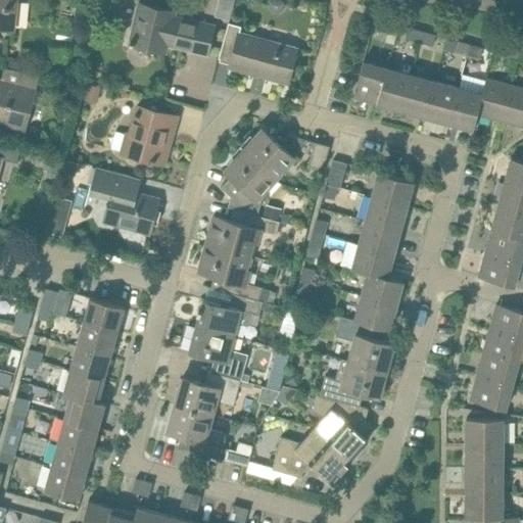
[(0,0),(0,28),(14,29),(16,0),(0,0)]
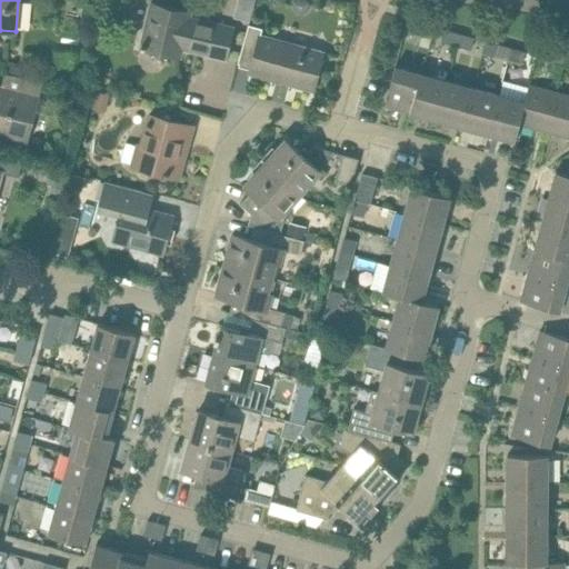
[(190,12),(151,3),(141,47),(180,57),(183,42),(211,49),(210,55),(226,59),(232,28),(189,18),(190,12)]
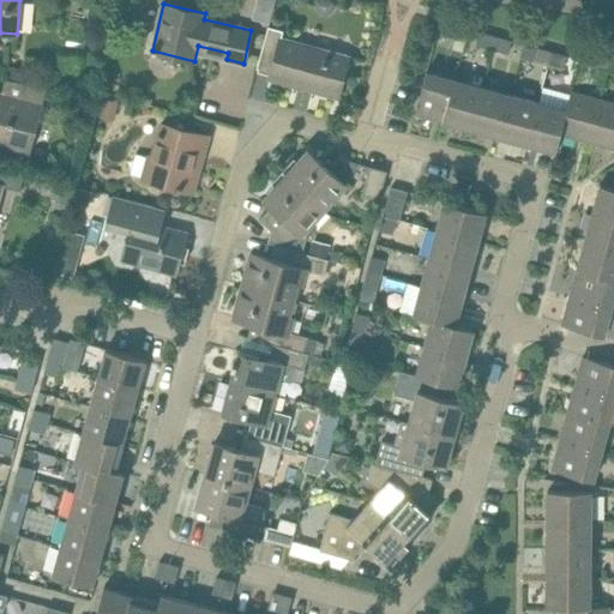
[(283,30),(268,26),(257,68),(271,72),(269,79),(338,97),(349,56),(281,37),(283,30)]
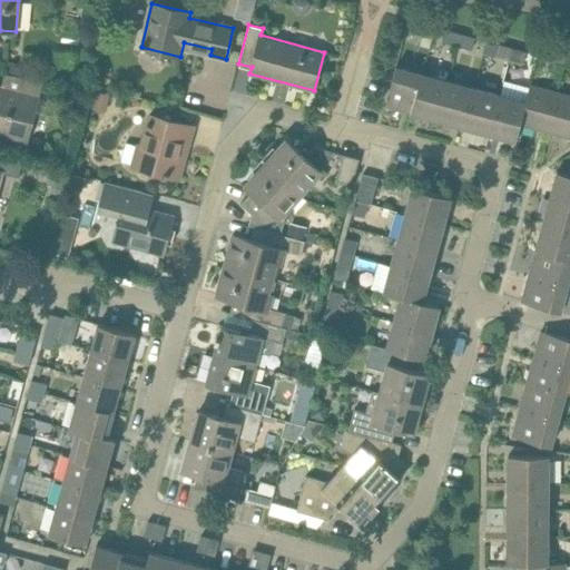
[(458,47),(461,33),(449,30),(444,43),(458,47)]
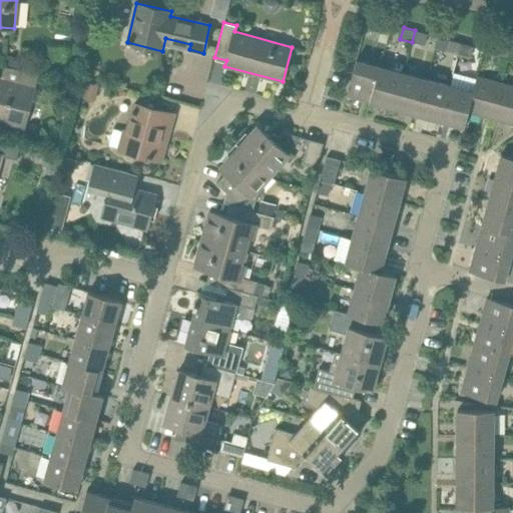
[(435,48),(438,37),(415,30),(412,42),(435,48)]
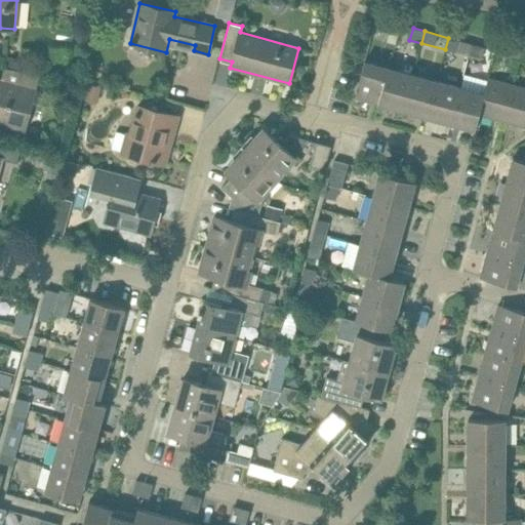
[(469,55),(472,44),(448,38),(445,49),(469,55)]
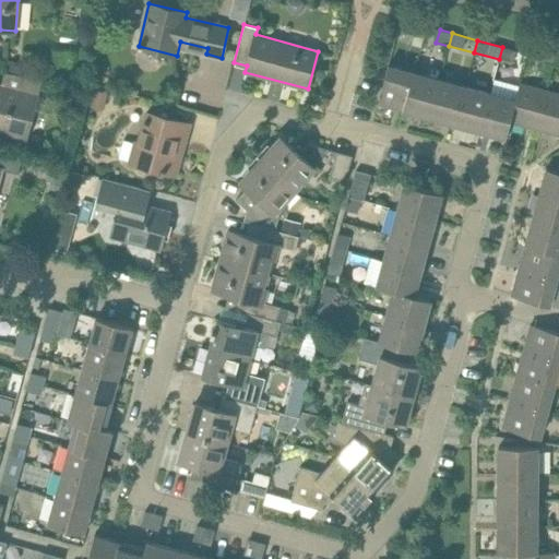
[(516,50),(502,47),(499,59),(501,60),(499,68),(504,70),(507,61),(513,63),(516,50)]
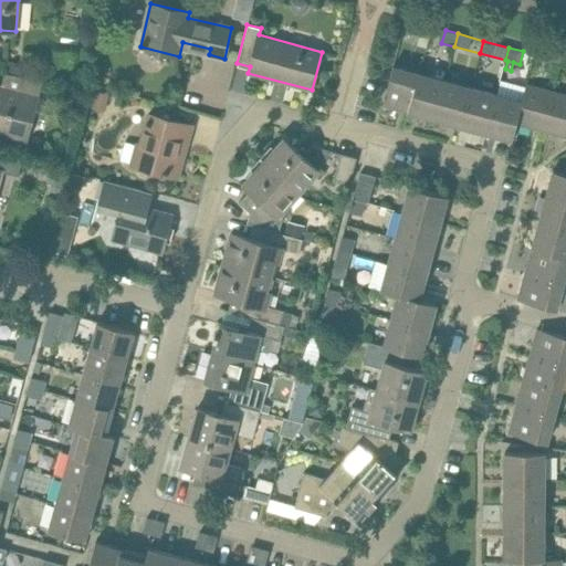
[(559,65),(563,53),(549,50),(546,62),(559,65)]
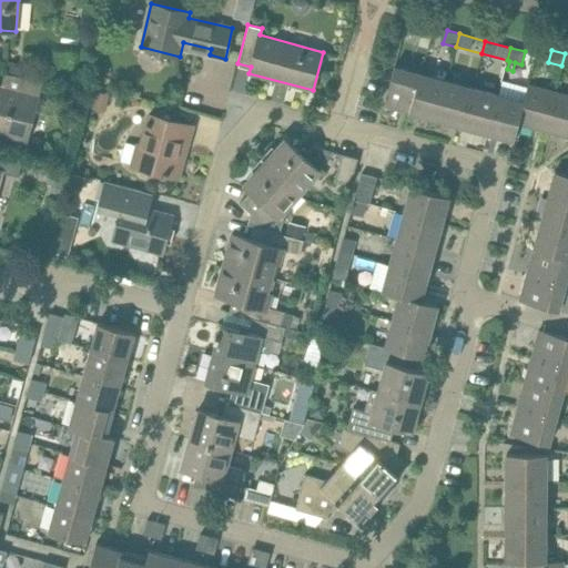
[(411,112),(421,73),(394,67),(384,104),(411,112)]
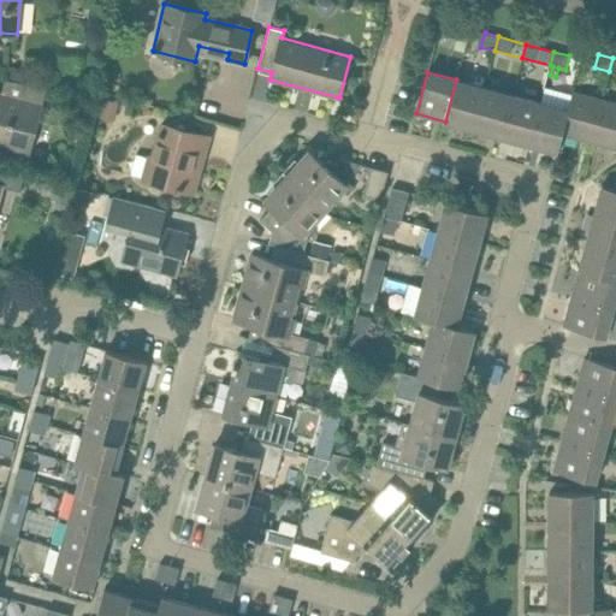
[(47,88),(24,83),(5,80),(0,98),(0,141),(30,149),(47,88)]
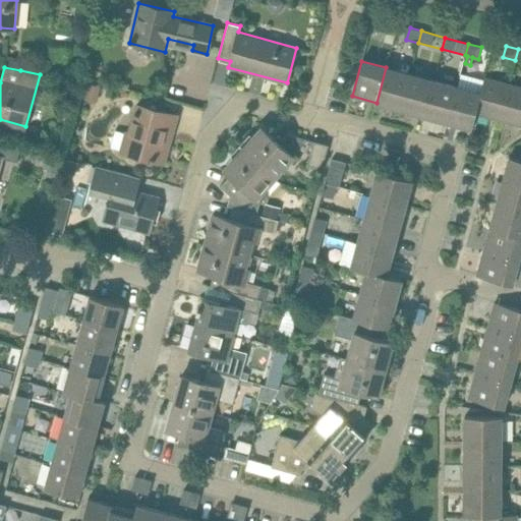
[(400,109),(410,74),(386,67),(377,103),(400,109)]
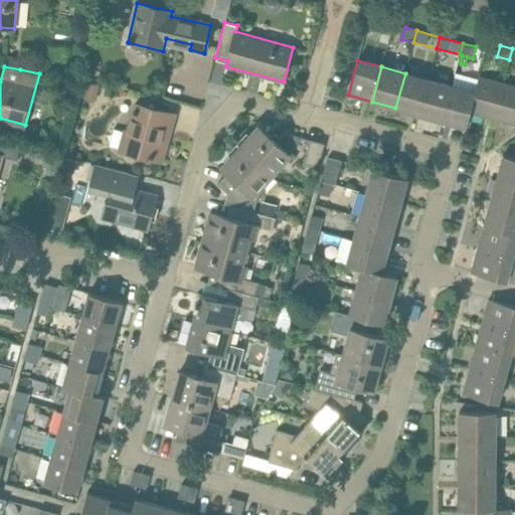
[(418,114),(428,79),(405,73),(395,108),(418,114)]
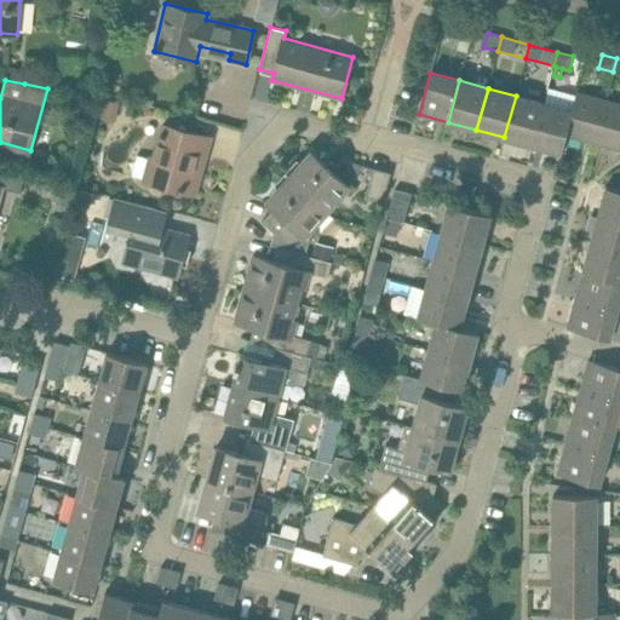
[(593,142),(606,101),(577,92),(572,112),(566,135),(567,135),(593,142)]
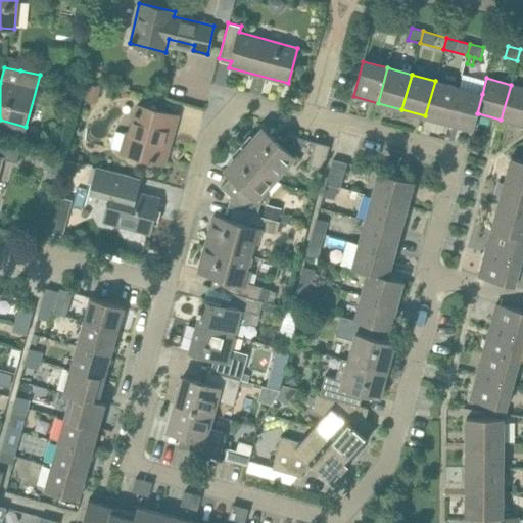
[(448,123),(459,87),(435,81),(425,115),(448,123)]
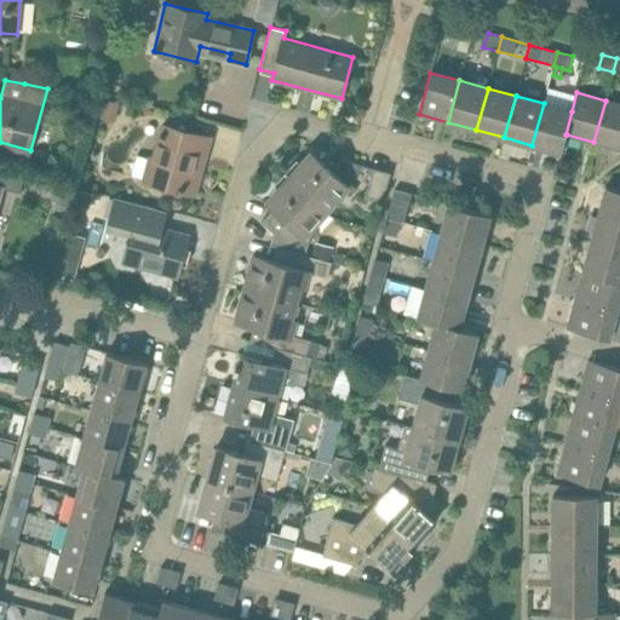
[(104,99),(101,113),(114,116),(118,102),(104,99)]
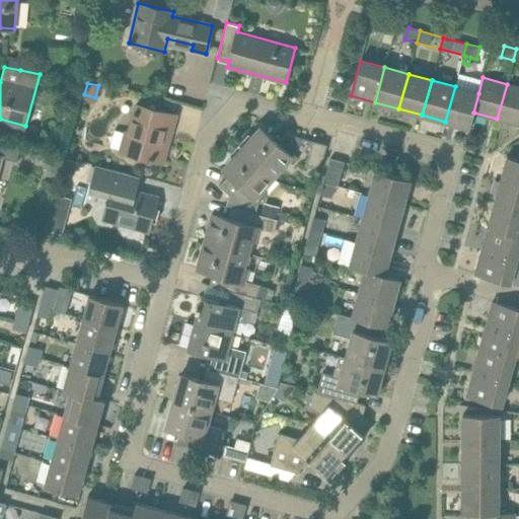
[(518,125),(518,87),(507,84),(497,119),(518,125)]
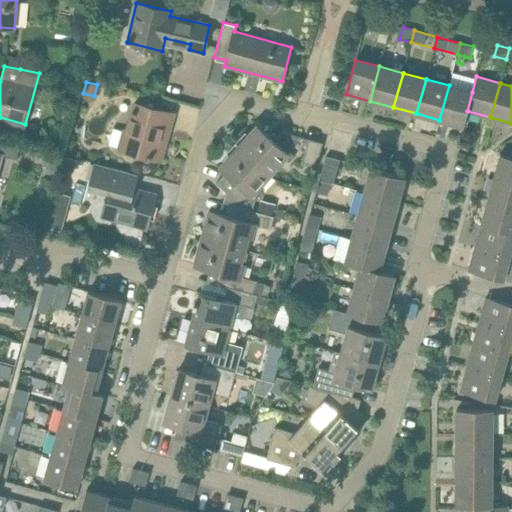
[(463,126),(468,111),(467,111),(472,92),(449,85),(439,120),(463,126)]
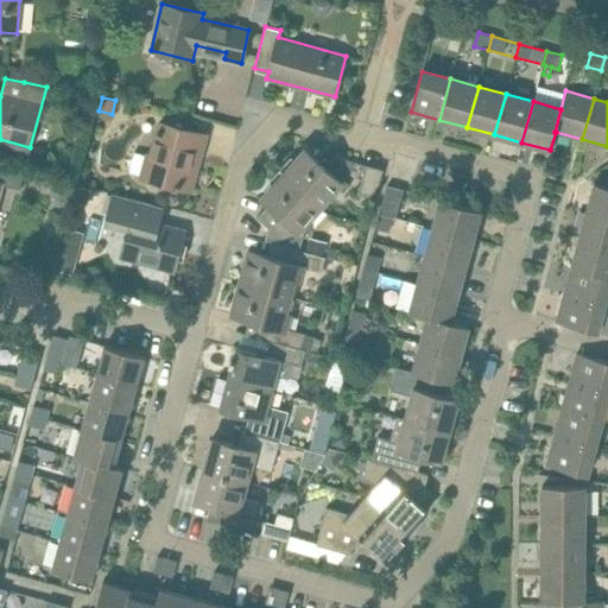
[(207,135),(183,130),(159,124),(145,178),(168,184),(191,190),(191,189),(184,188),(194,153),(201,156),(207,135)]
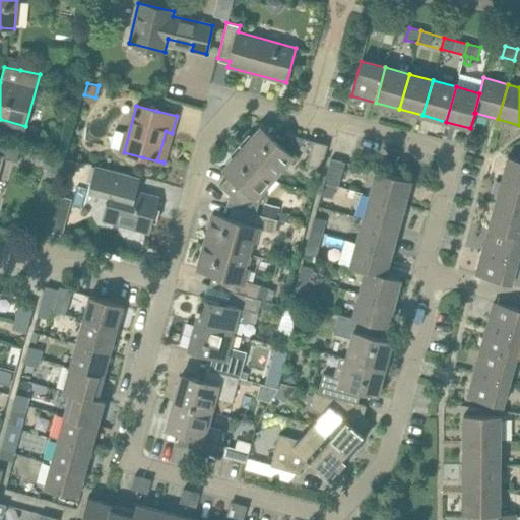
[(304,143),(306,139),(285,134),(281,139),(276,135),(273,138),(261,127),(242,149),(244,150),(273,178),(304,143)]
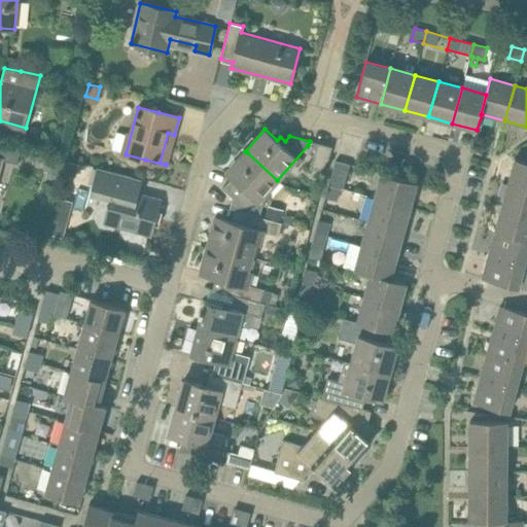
[(332,147),(317,143),(311,167),(325,171),(332,147)]
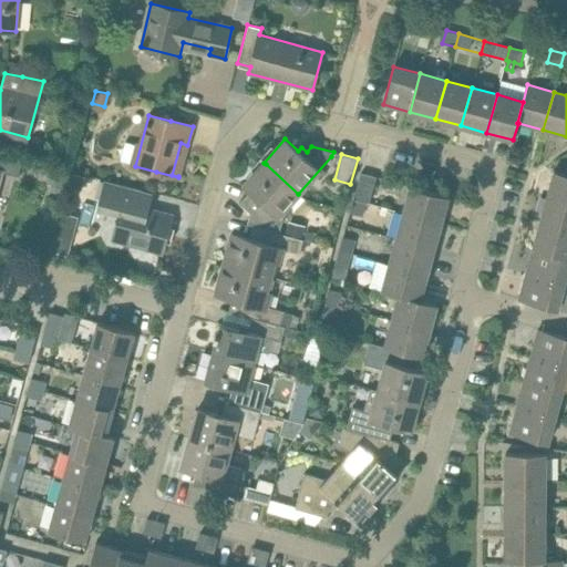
[(21,163),(4,158),(0,156),(0,176),(1,172),(18,176),(21,163)]
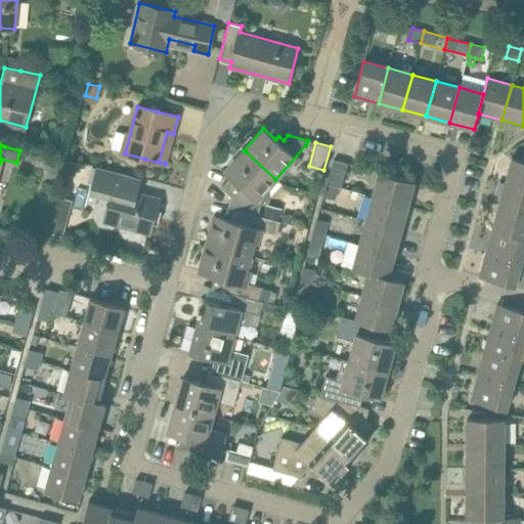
[(275,179),(246,151),(226,172),(231,176),(221,187),(231,197),(228,207),(233,209),(258,216),(261,204),(270,194),(265,190),(275,179)]
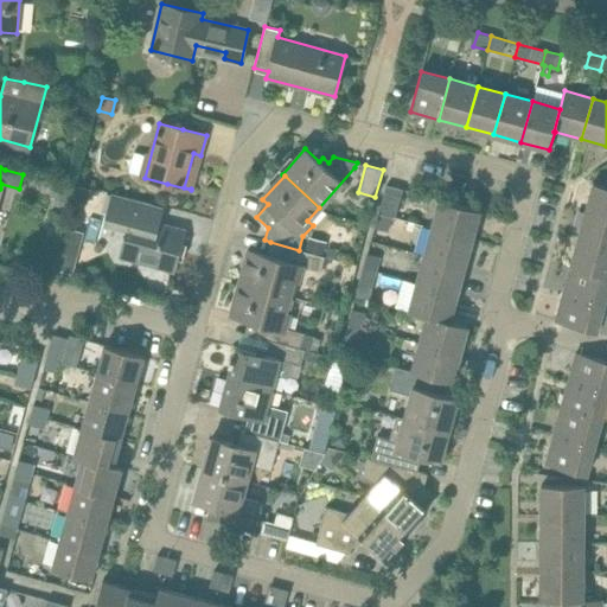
[(606,185),(594,183),(586,211),(606,216),(606,185)]
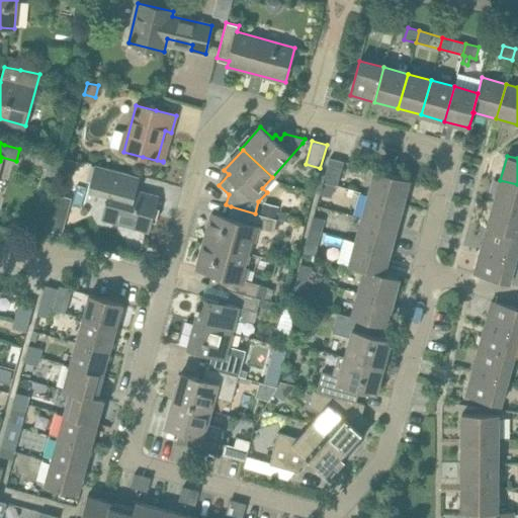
[(344,162),(330,158),(323,182),(335,185),(337,186),(344,162)]
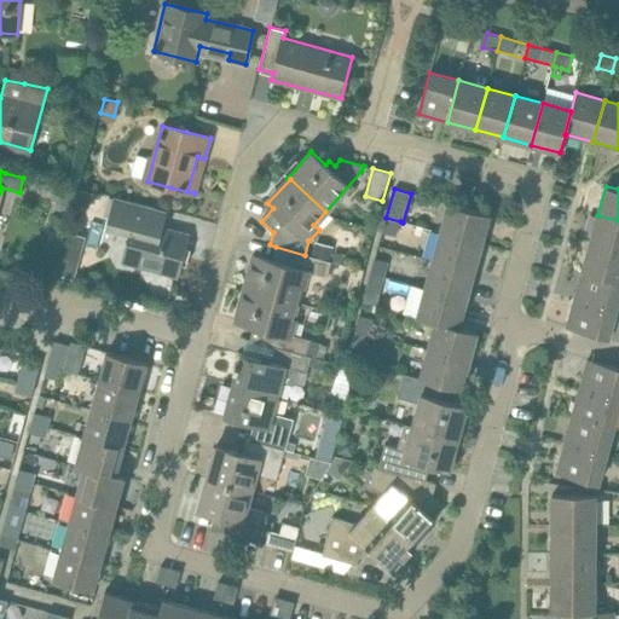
[(79,190),(75,204),(90,209),(93,195),(79,190)]
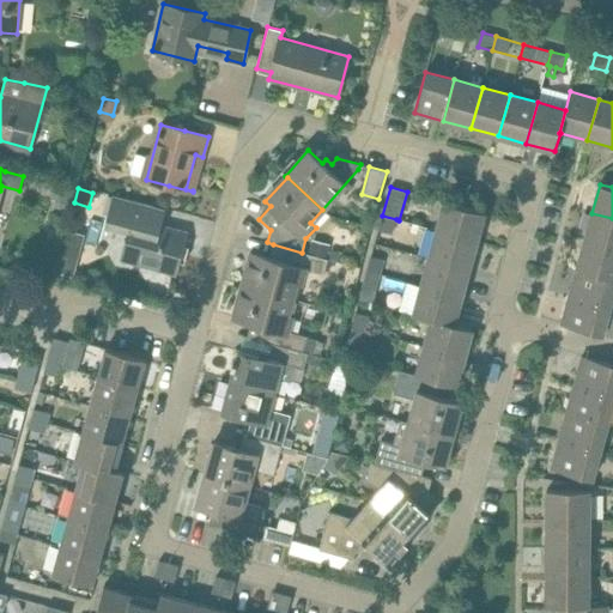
[(150,225),(156,206),(114,195),(108,216),(131,222),(121,260),(157,269),(157,267),(173,271),(178,254),(181,254),(186,235),(150,225)]
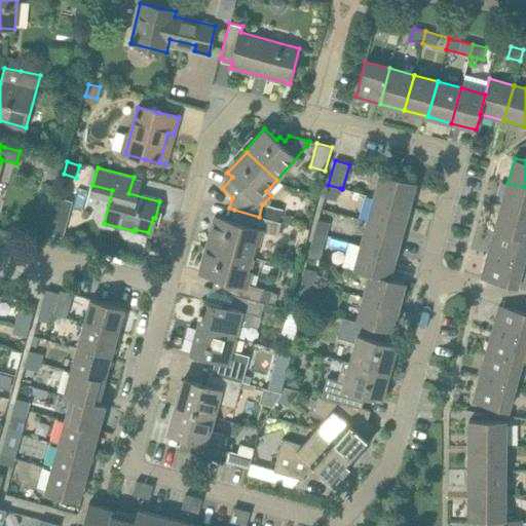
[(409,207),(416,182),(380,173),(374,197),(409,207)]
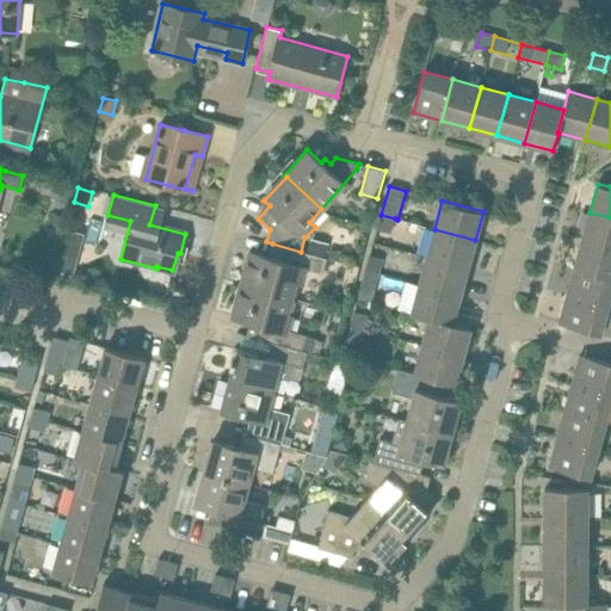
[(610,217),(590,213),(582,240),(610,247),(610,217)]
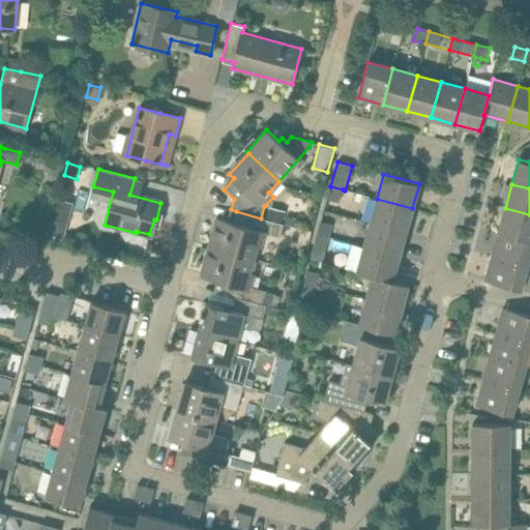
[(339,202),(343,189),(330,186),(327,199),(339,202)]
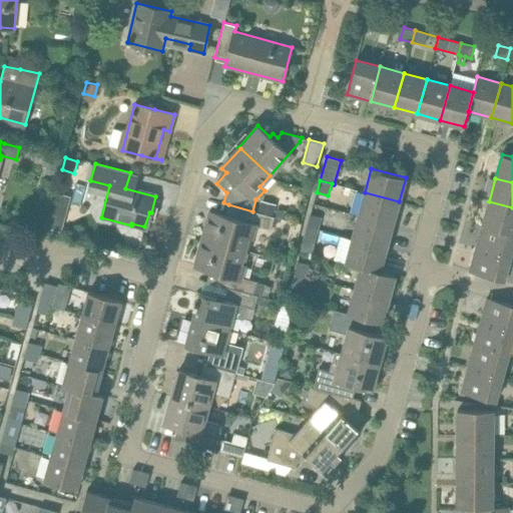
[(393,225),(399,201),(365,192),(358,215),(393,225)]
